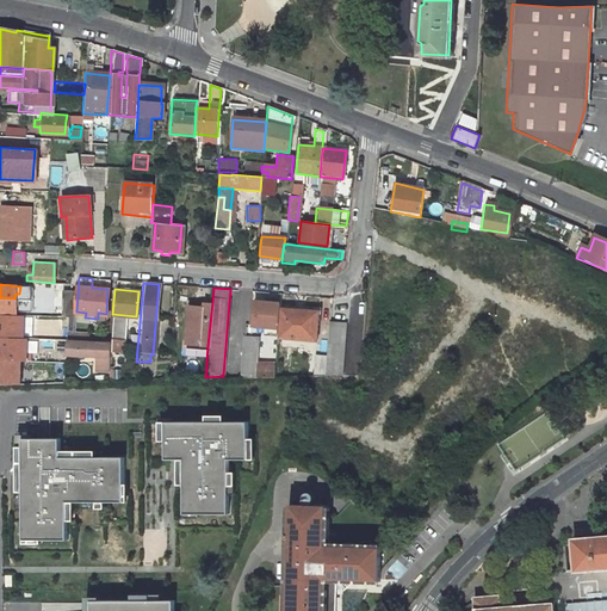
[(0,310),(14,312),(14,298),(0,297),(0,310)]
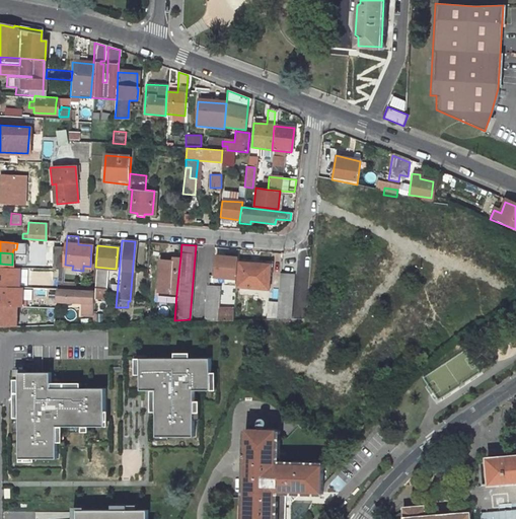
[(56,253),(55,269),(58,269),(63,269),(64,253),(59,253),(56,253)]
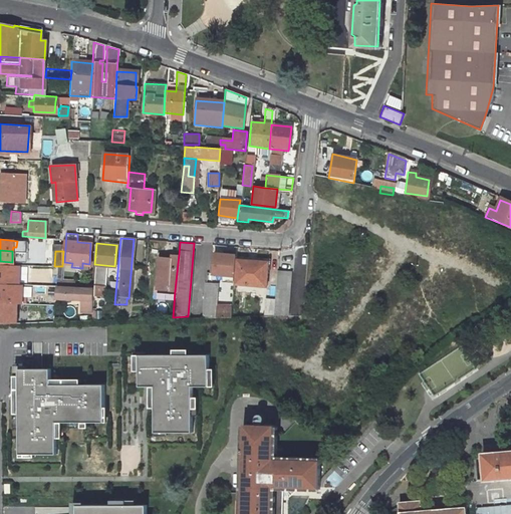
[(179,254),(171,253),(170,258),(157,256),(154,288),(175,290),(179,254)]
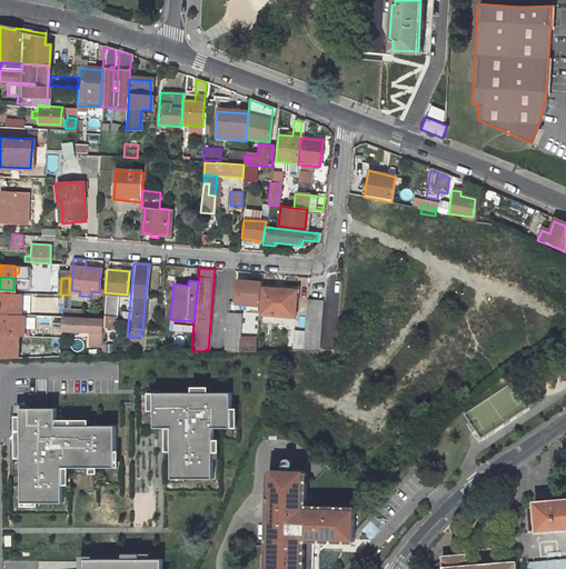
[(238,280),(237,305),(244,305),(242,310),(252,311),(252,306),(259,306),(260,282),(238,280)]
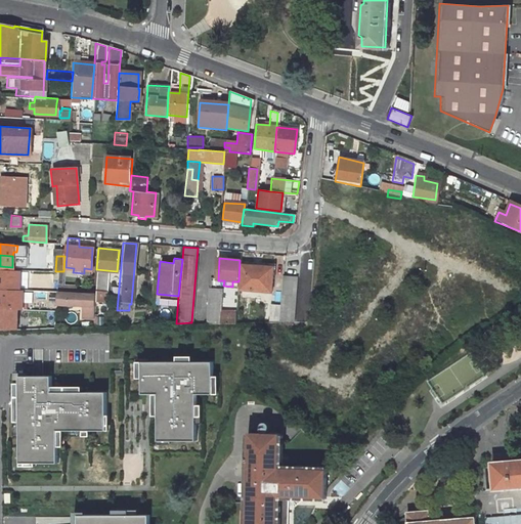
[(272,266),(243,264),(241,289),(270,292),(272,266)]
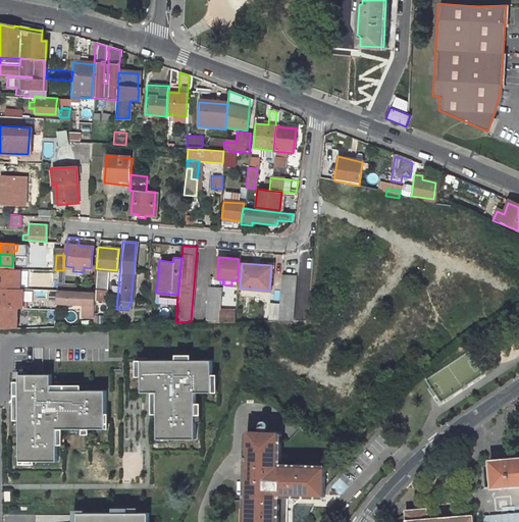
[(0,312),(12,313),(13,271),(0,269),(0,312)]
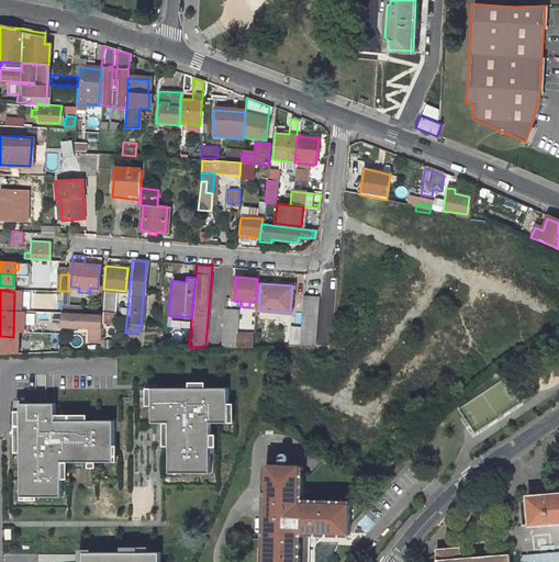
[(311,344),(314,296),(300,295),(298,323),(295,344),(311,344)]
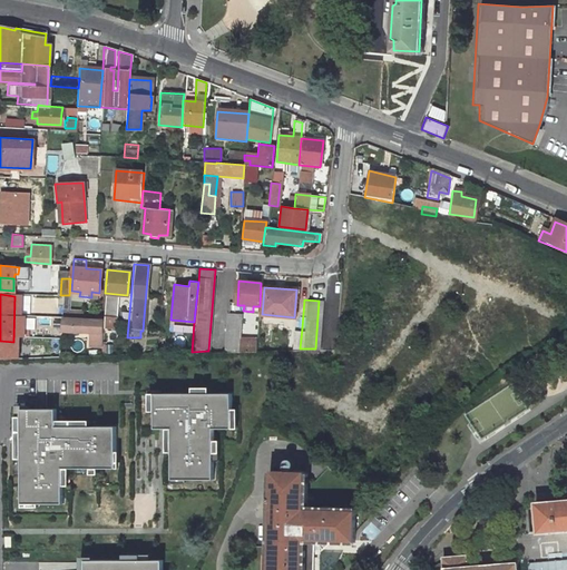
[(101,326),(114,327),(116,307),(104,306),(103,318),(101,326)]
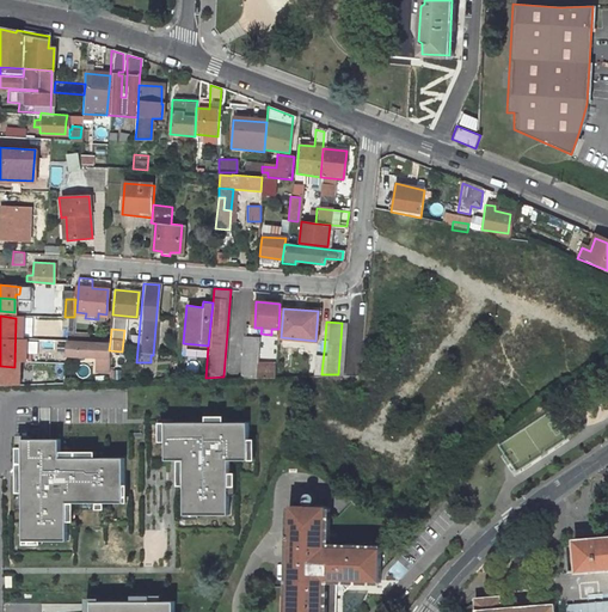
[(66,354),(93,355),(92,368),(108,369),(109,350),(110,342),(86,341),(86,332),(67,332),(67,344),(66,354)]
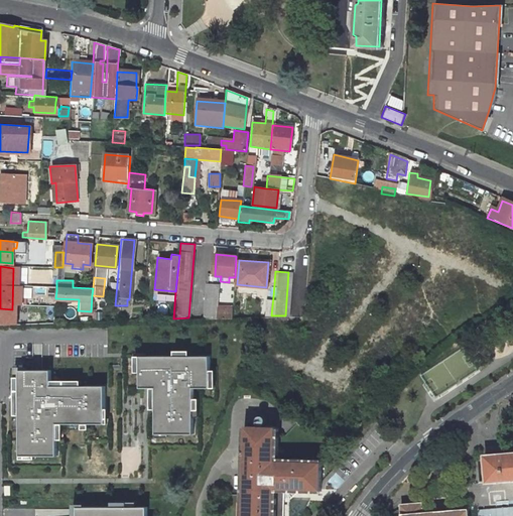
[(218,304),(220,284),(206,283),(203,317),(231,316),(232,305),(218,304)]
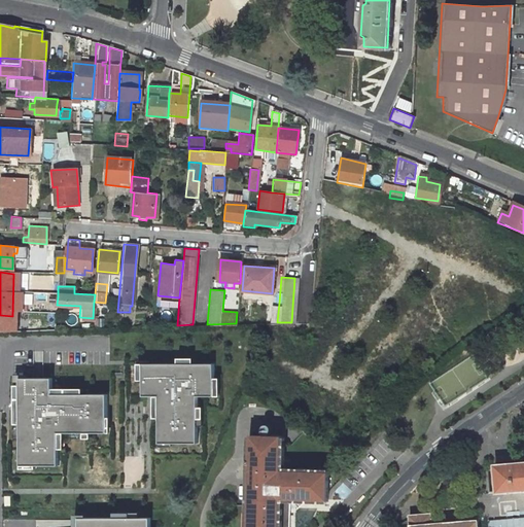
[(279,303),(269,303),(268,323),(277,322),(279,303)]
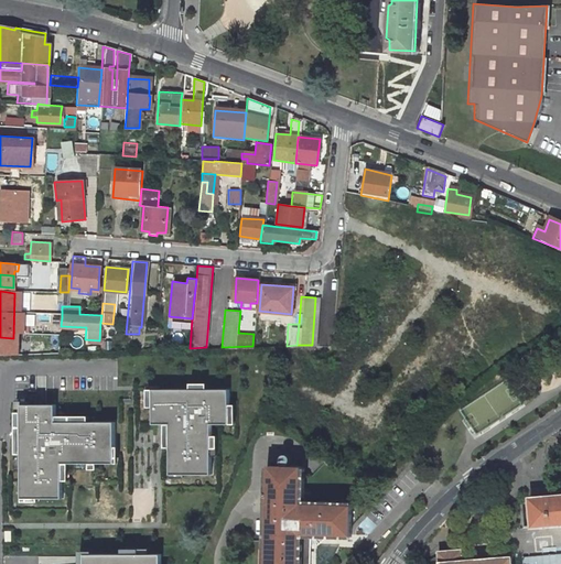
[(282,346),(282,355),(319,354),(319,345),(312,345),(297,345),(287,346),(282,346)]
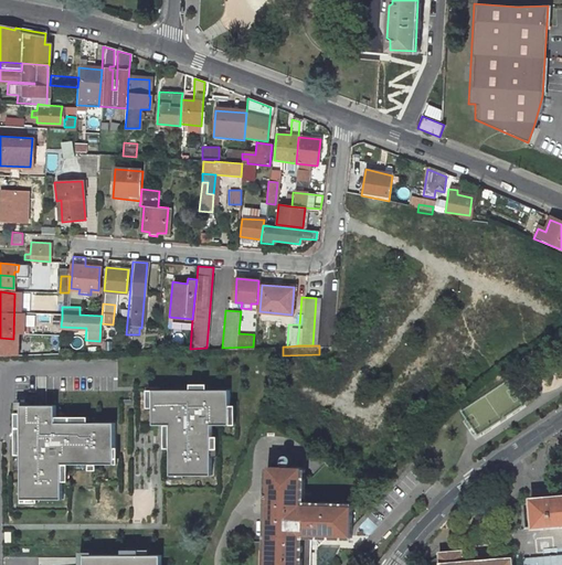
[(149,390),(157,390),(157,386),(144,386),(144,408),(149,408),(149,390)]
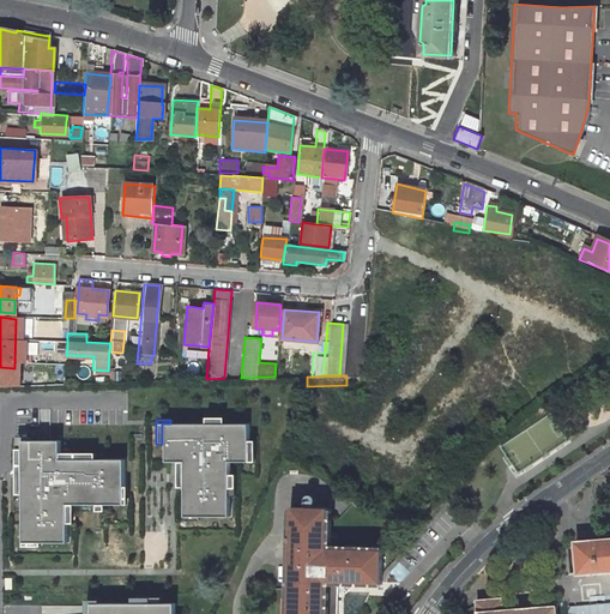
[(170,423),(162,423),(162,444),(162,462),(175,462),(181,462),(181,487),(181,498),(187,498),(187,516),(195,516),(227,516),(225,497),(225,474),(225,461),(246,461),(245,440),(245,423),(221,423),(201,423),(170,423)]
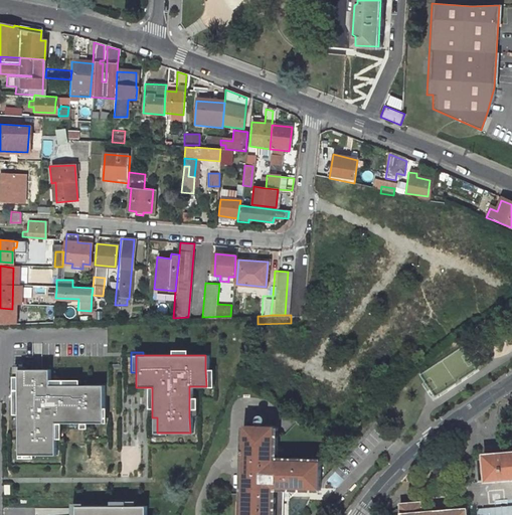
[(18,432),(17,370),(26,370),(26,367),(14,367),(15,432),(18,432)]
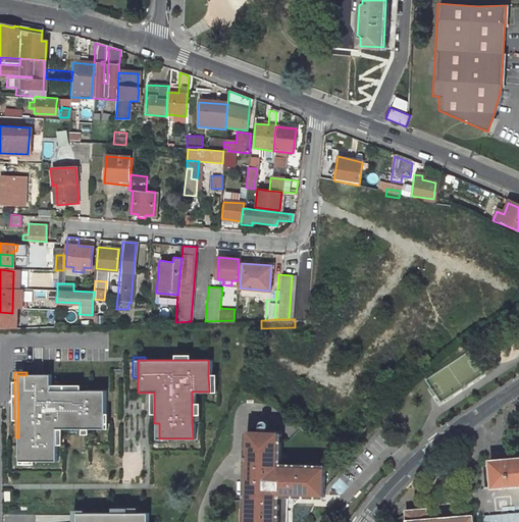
[(50,375),(17,375),(18,437),(18,446),(23,446),(23,462),(57,462),(57,445),(57,429),(62,429),(71,429),(89,428),(89,423),(105,423),(105,390),(81,390),(50,390),(50,385),(50,375)]
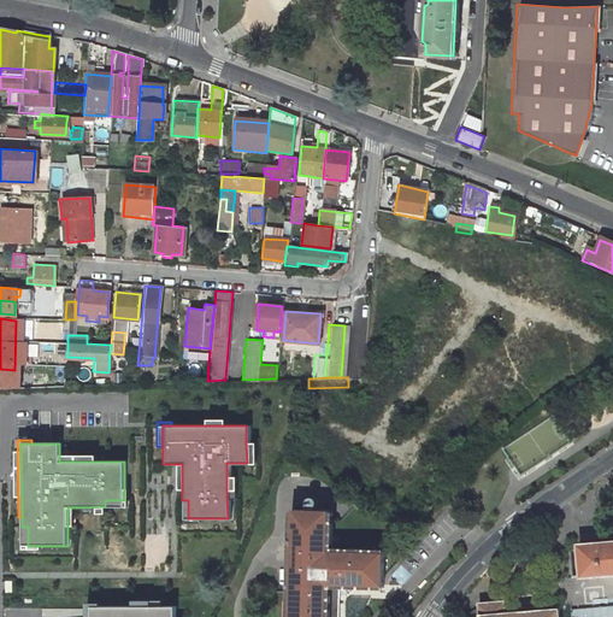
[(196,522),(196,518),(188,518),(188,500),(182,500),(182,522),(196,522)]
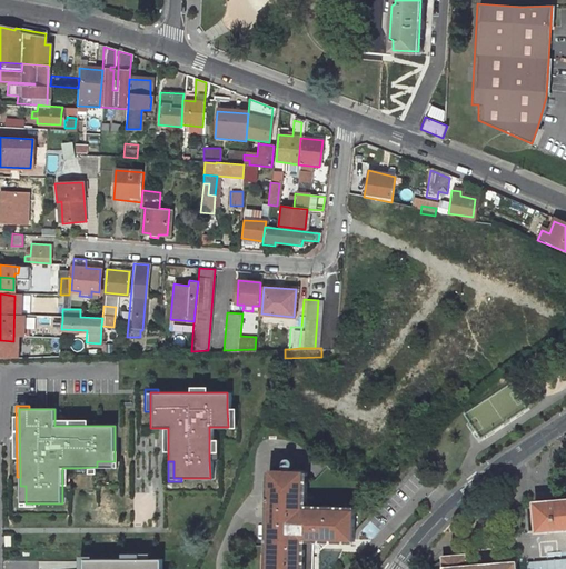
[(268,468),(266,568),(310,568),(311,548),(315,548),(325,540),(325,537),(353,538),(353,507),(300,506),(301,469),(268,468)]
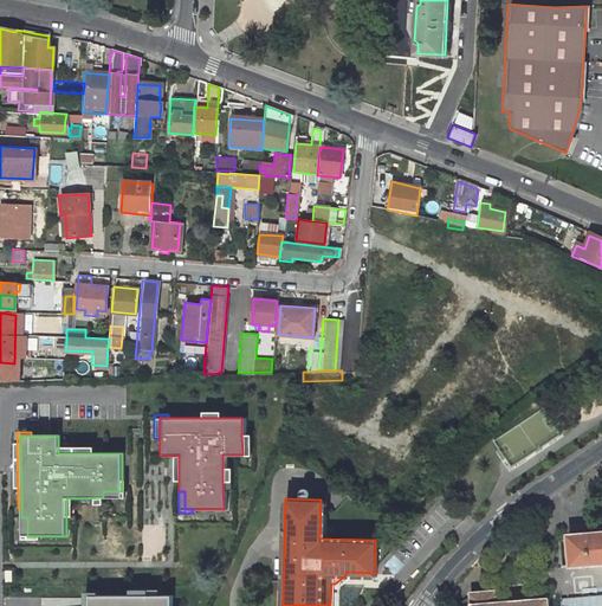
[(36,540),(36,536),(27,536),(27,517),(21,517),(21,540),(36,540)]
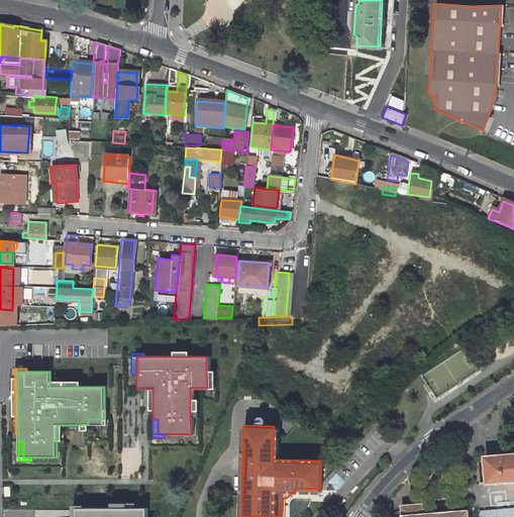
[(513,449),(485,452),(487,480),(513,477),(513,449)]
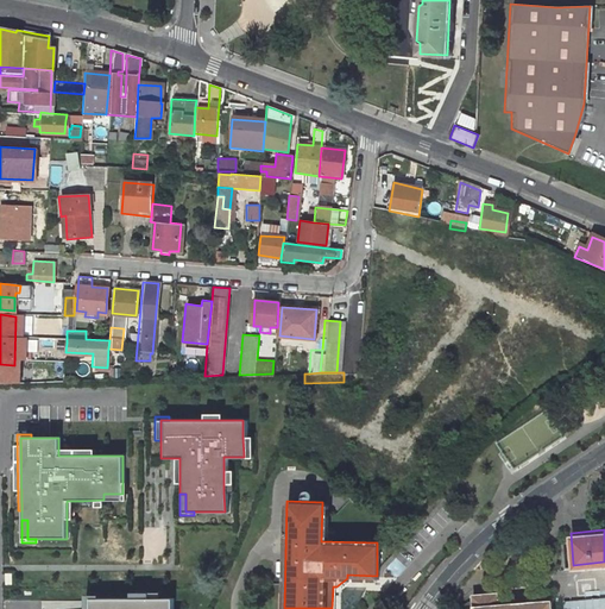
[(472,591),(473,608),(549,608),(549,597),(498,602),(497,589),(472,591)]
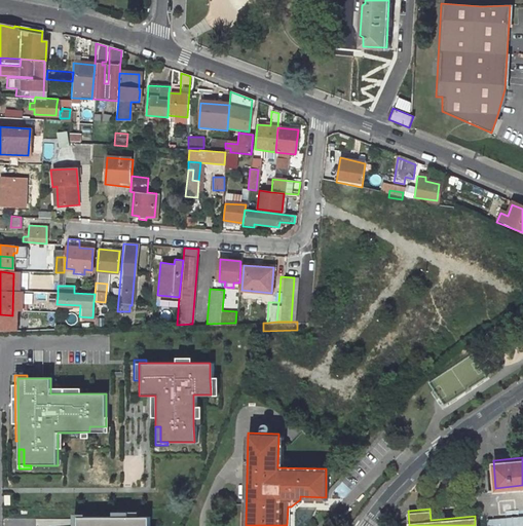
[(486,525),(522,525),(522,515),(486,518),(486,525)]
